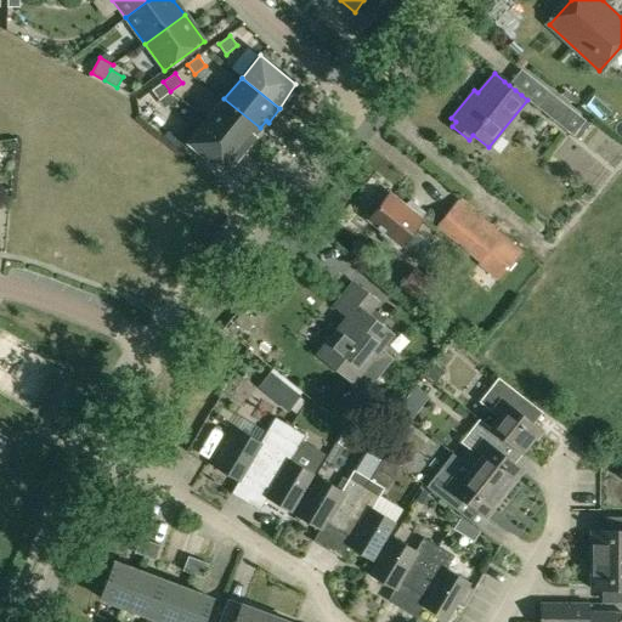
[(163,82),(152,90),(159,101),(170,91),(163,82)]
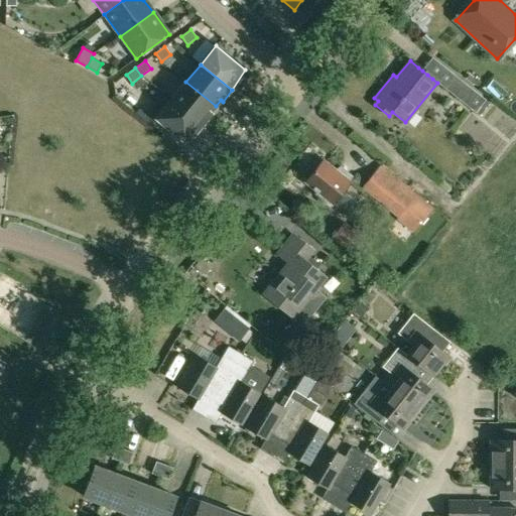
[(485,101),(448,72),(438,84),(438,85),(475,113),(485,101)]
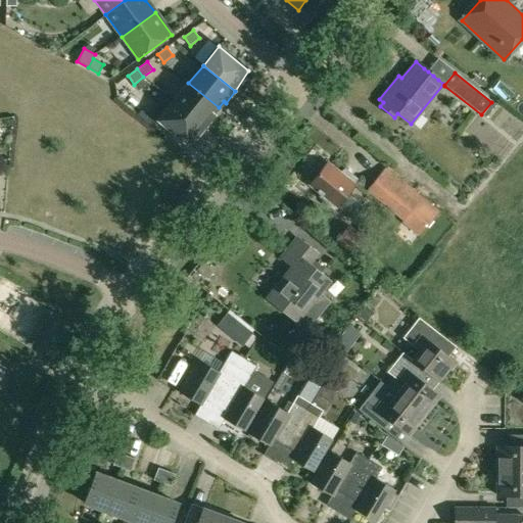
[(174,101),(206,127),(216,115),(214,113),(219,107),(188,83),(174,101)]
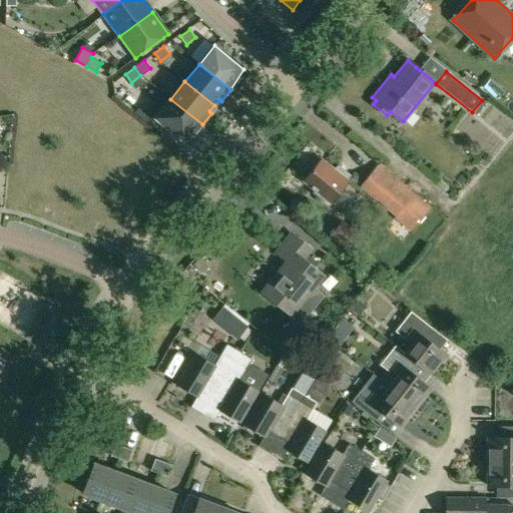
[(170,99),(155,118),(185,141),(190,135),(192,136),(202,124),(170,99)]
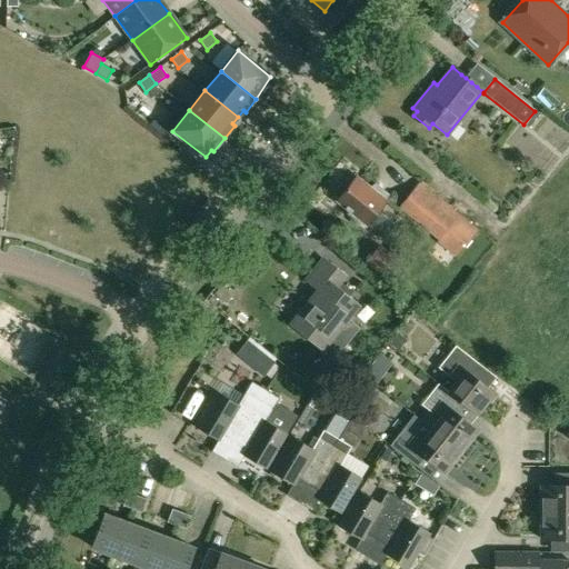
[(376,182),(368,188),(356,178),(338,201),(351,211),(348,215),(366,228),(368,225),(385,238),(395,226),(377,212),(386,201),(389,193),(376,182)]
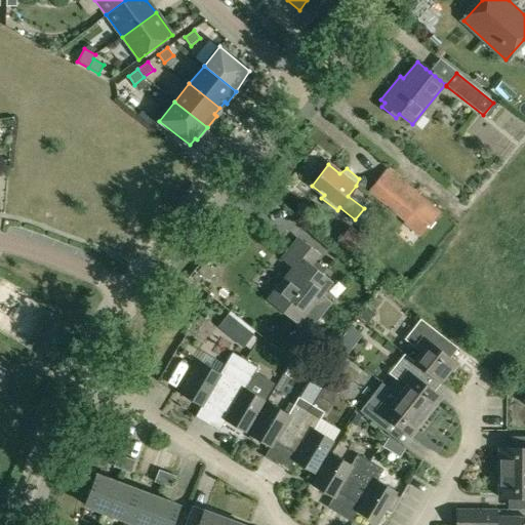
[(420,236),(441,211),(425,198),(404,180),(384,205),(405,221),(404,223),(420,236)]
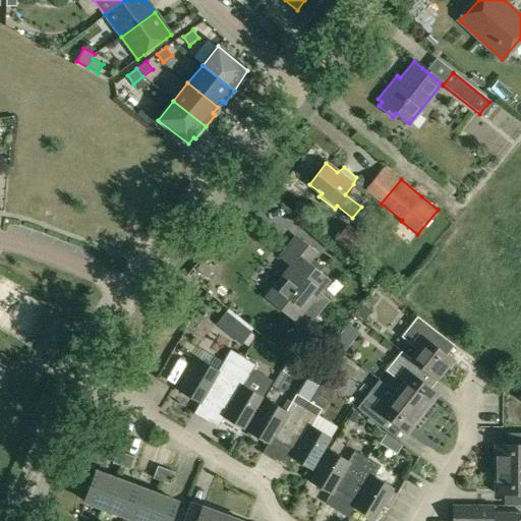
[(353,253),(364,239),(346,226),(335,239),(353,253)]
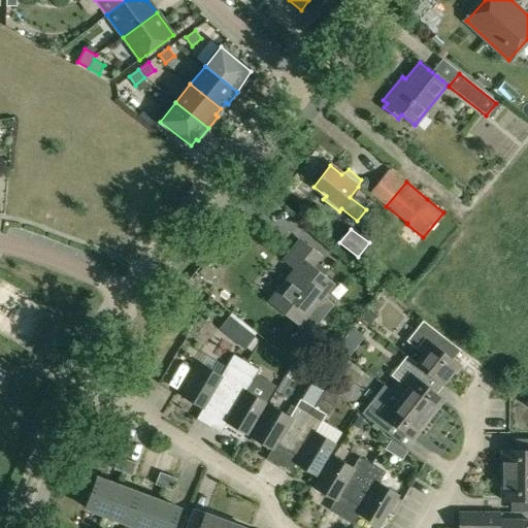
[(331,304),(321,296),(332,283),(310,265),(319,255),(300,240),(285,259),(296,268),(270,301),(299,324),(308,312),(318,321),(331,304)]
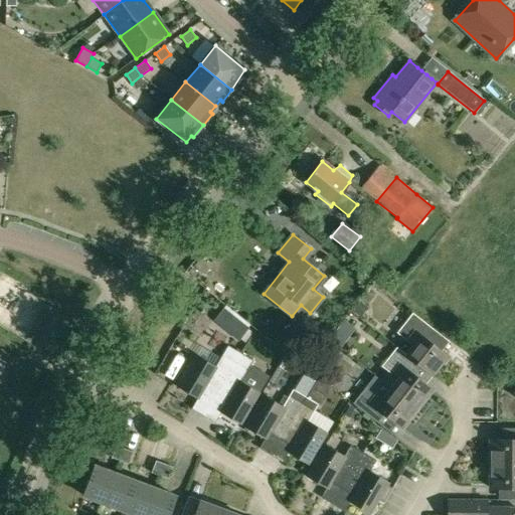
[(238,341),(248,328),(224,309),(213,322),(238,341)]
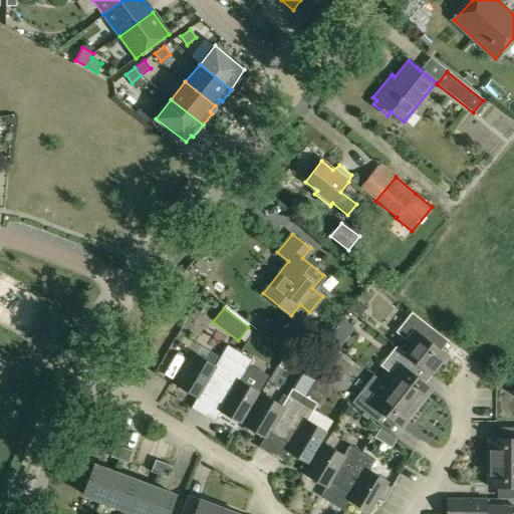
[(412,345),(406,354),(418,363),(433,376),(448,356),(426,339),(434,329),(412,313),(397,333),(412,345)]
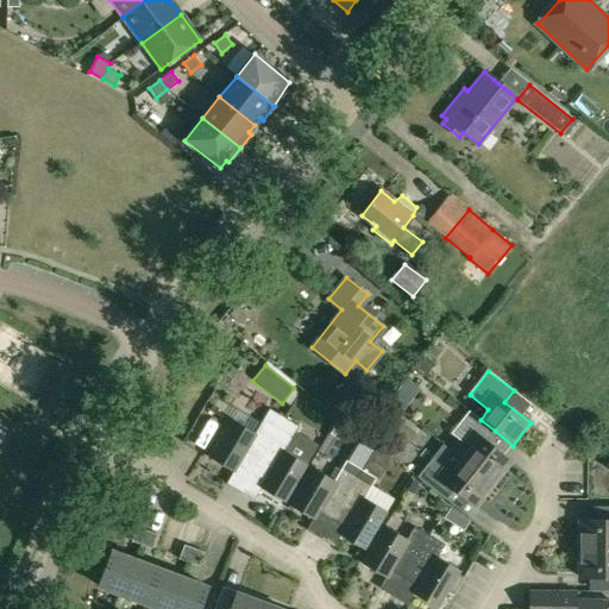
[(407,382),(399,394),(412,403),(421,391),(407,382)]
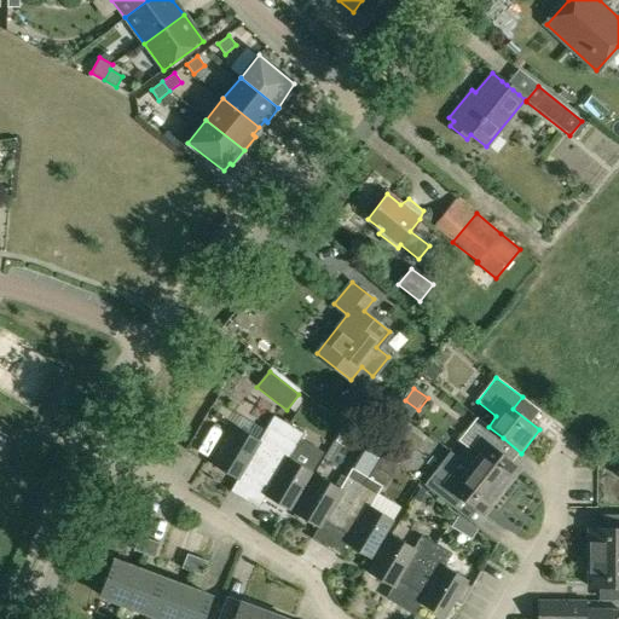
[(249,476),(255,480),(281,437),(288,424),(273,415),(258,440),(236,427),(214,466),(236,479),(243,469),(248,472),(249,476)]
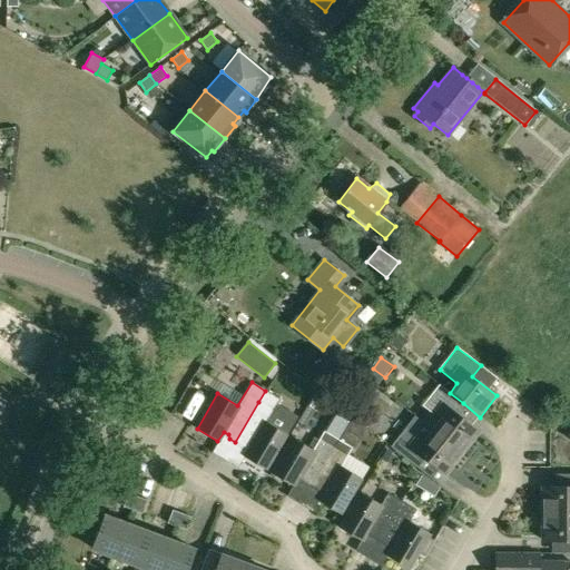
[(433,430),(462,453),(479,432),(455,413),(463,403),(439,384),(422,406),(440,421),(433,430)]
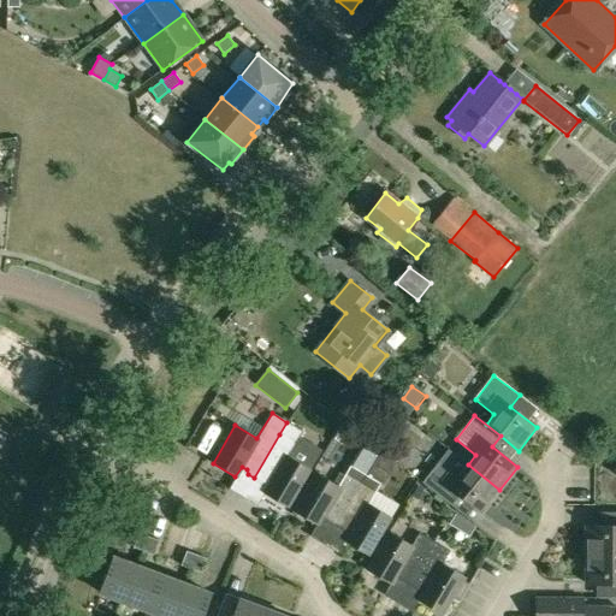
[(302,431),(286,422),(279,434),(254,478),(259,481),(265,480),(270,483),(264,493),(286,508),(309,469),(286,456),(302,431)]
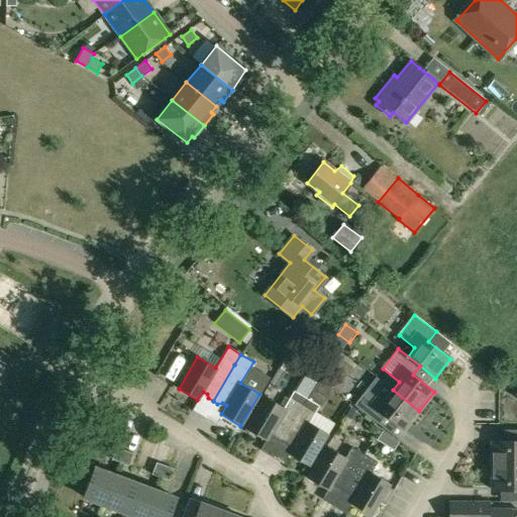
[(405,429),(419,411),(393,390),(377,378),(369,387),(354,405),(376,422),(383,413),(405,429)]
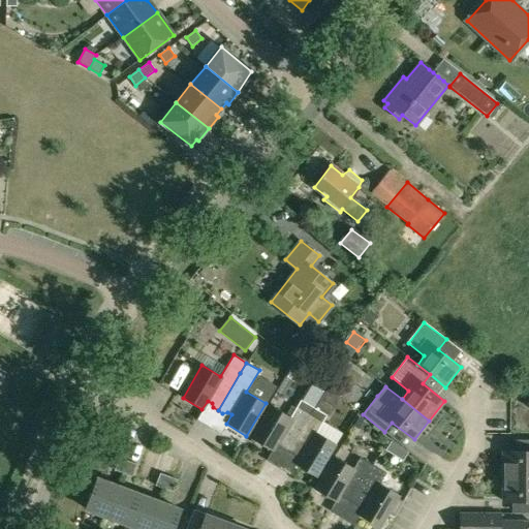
[(282,448),(287,452),(314,406),(312,406),(317,398),(309,393),(306,394),(303,400),(301,399),(296,406),(289,416),(270,406),(251,438),(271,450),(277,441),(281,444),(282,448)]
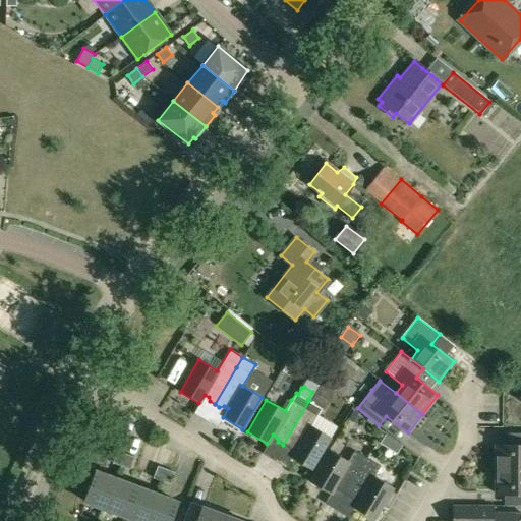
[(322,408),(309,400),(283,445),(288,447),(292,447),(296,449),(291,458),(311,469),(330,438),(311,426),(317,415),(322,408)]
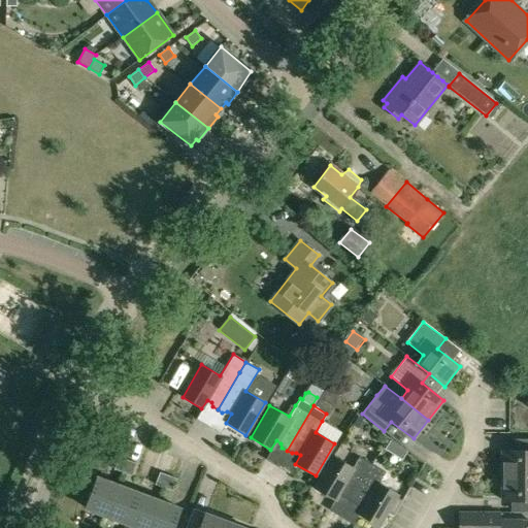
[(358,417),(353,425),(362,430),(366,423),(358,417)]
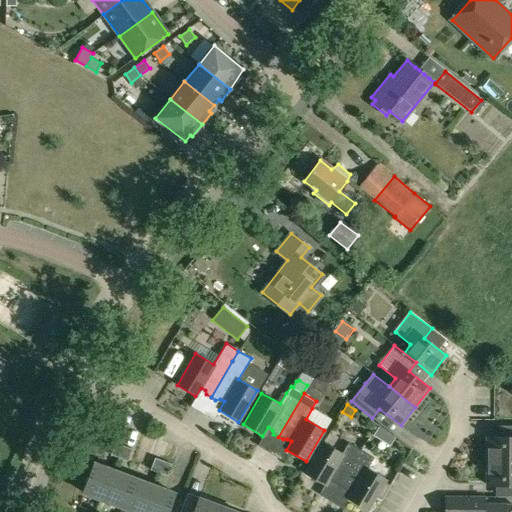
[(374,436),(379,439),(385,430),(379,427),(374,436)]
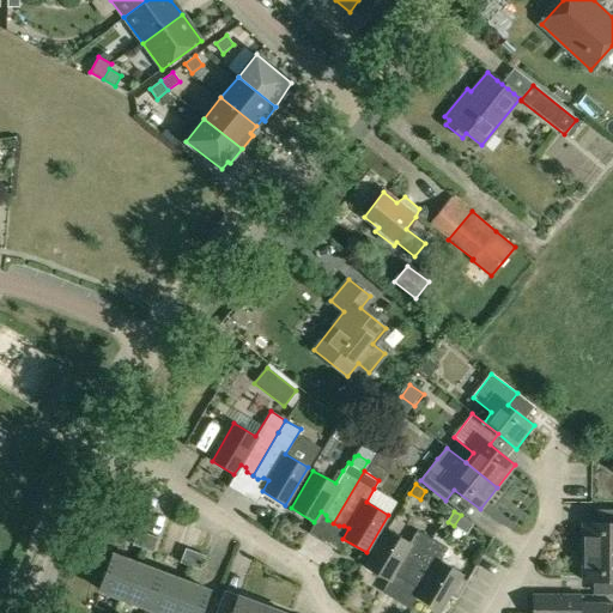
[(612,522),(582,522),(582,551),(612,551),(612,522)]
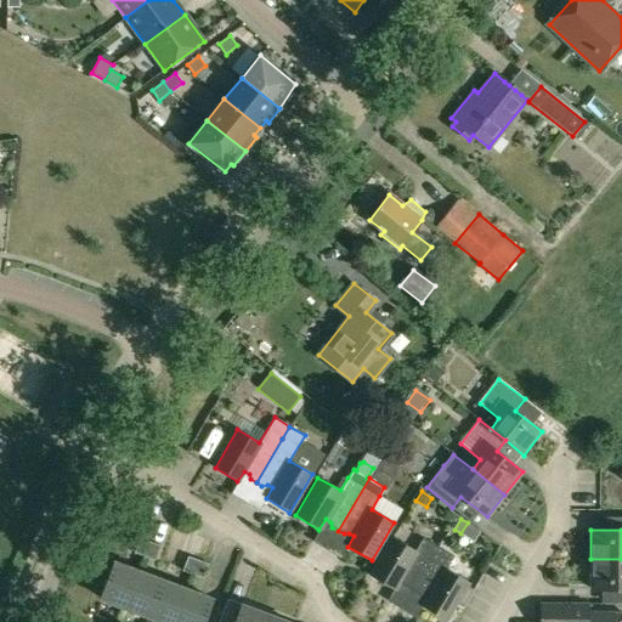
[(140,538),(134,553),(145,557),(150,542),(140,538)]
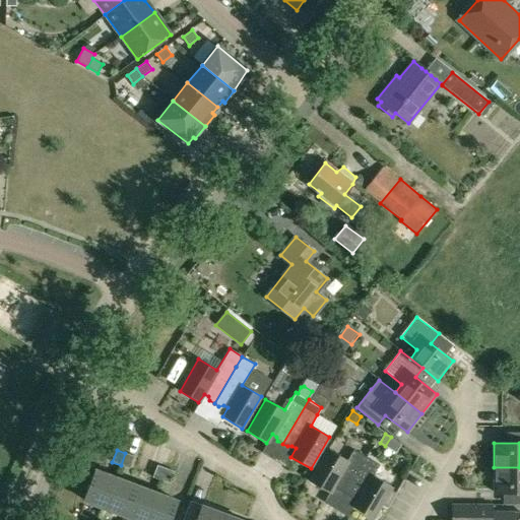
[(346,494),(367,458),(353,451),(346,461),(328,451),(310,481),(329,493),(335,483),(340,486),(340,491),(346,494)]
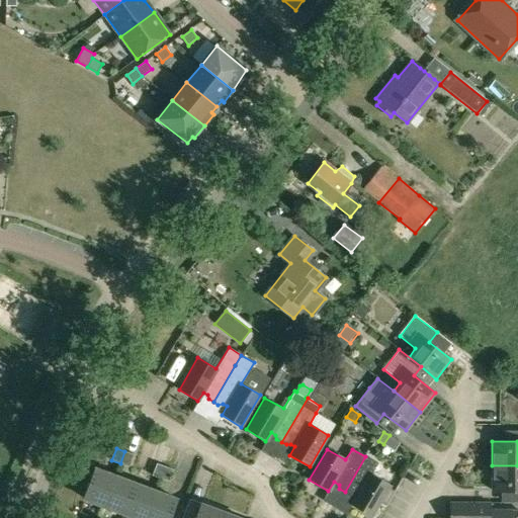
[(124,451),(120,463),(128,466),(134,454),(124,451)]
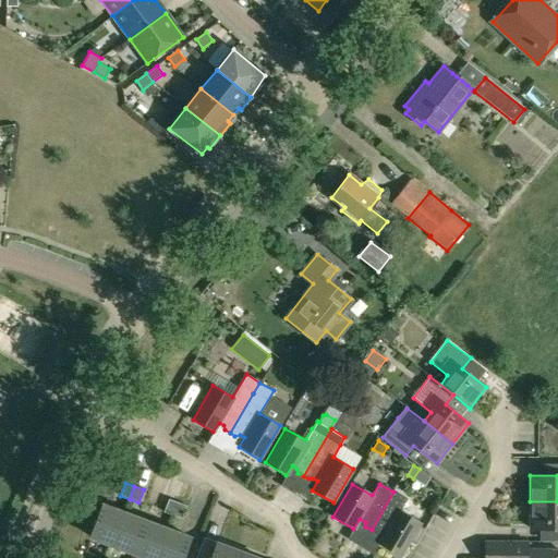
[(407,499),(393,492),(372,530),(376,533),(379,531),(385,534),(379,544),(401,557),(421,523),(400,511),(407,499)]
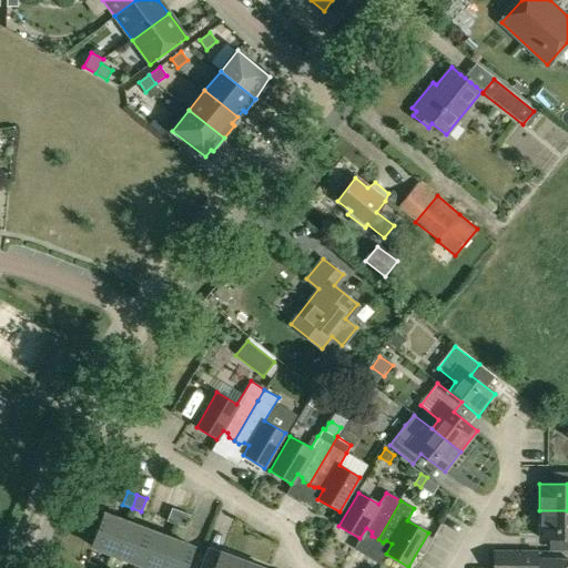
[(172,508),(166,521),(176,525),(181,511),(172,508)]
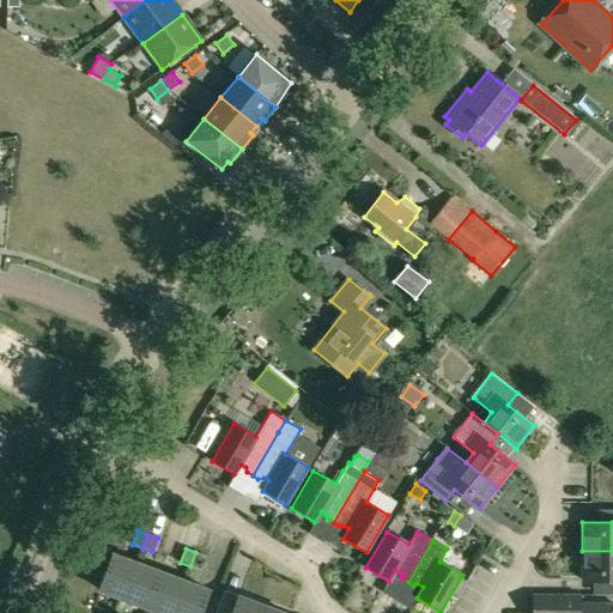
[(612,551),(582,551),(582,580),(612,580),(612,551)]
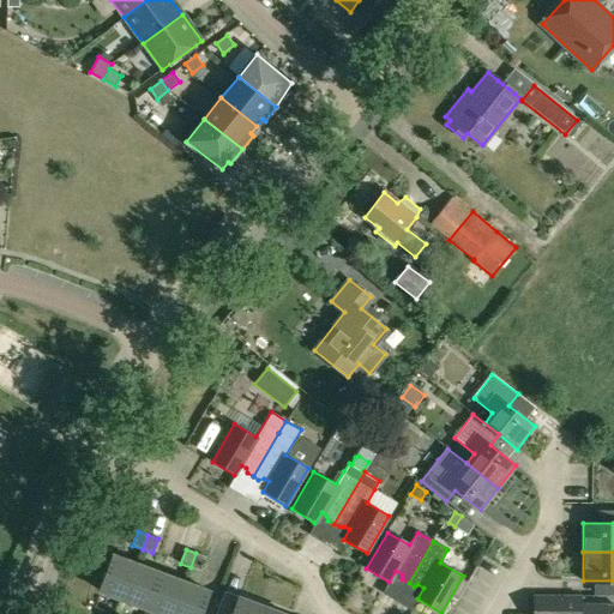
[(196,553),(191,567),(200,571),(206,557),(196,553)]
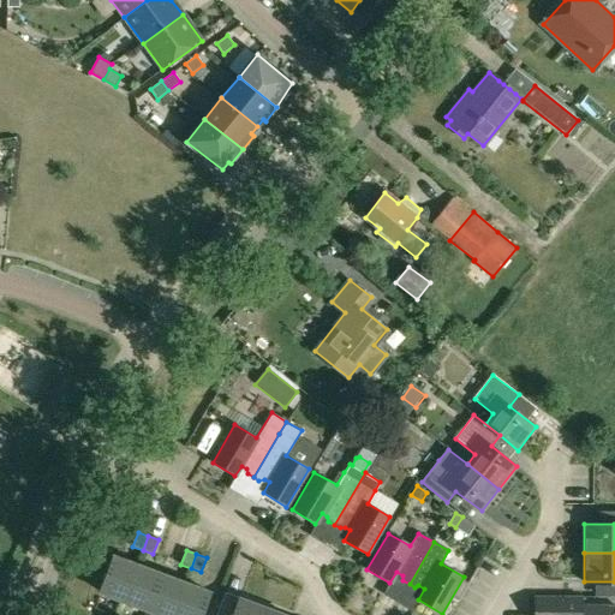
[(99,591),(124,601),(137,565),(112,556),(99,591)]
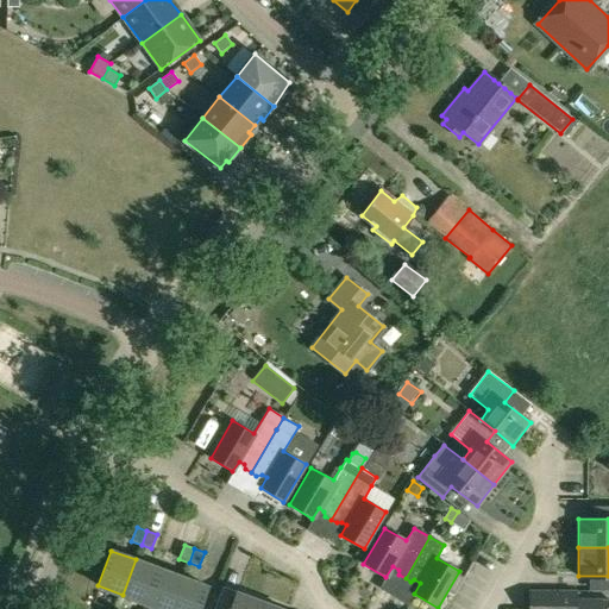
[(123,595),(146,603),(159,569),(136,559),(123,595)]
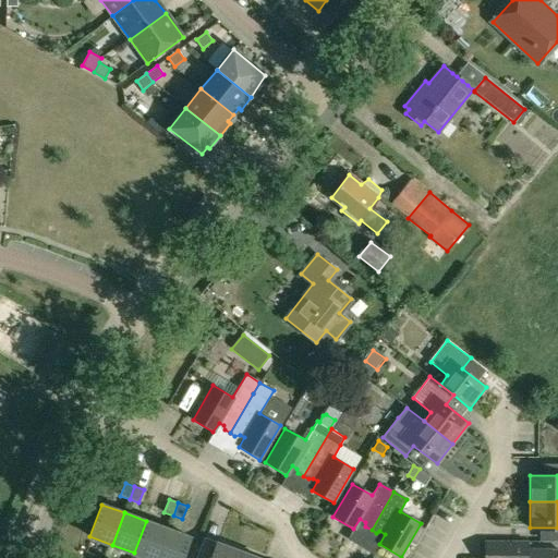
[(134,553),(147,557),(156,557),(167,529),(146,521),(134,553)]
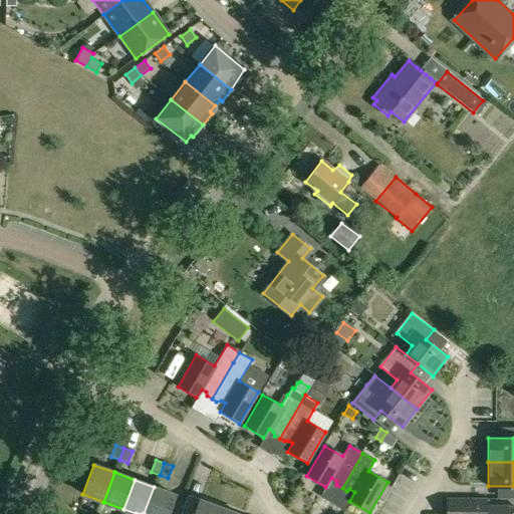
[(167,513),(175,495),(154,487),(144,513),(167,513)]
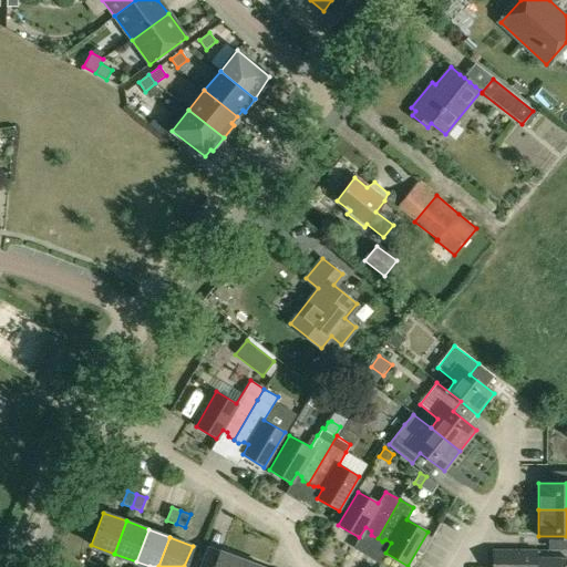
[(240,566),(244,559),(220,552),(214,566),(240,566)]
